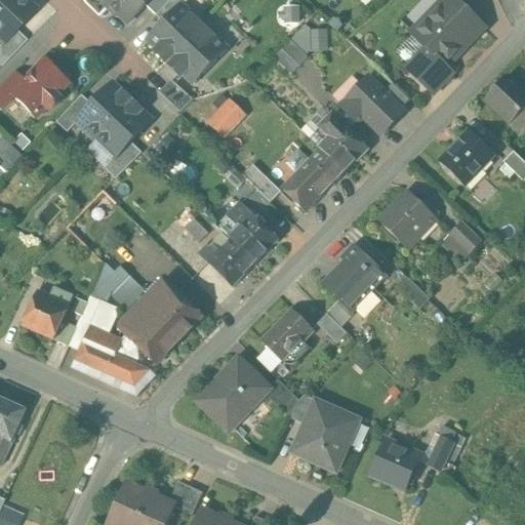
[(36,10),(25,0),(8,0),(0,8),(0,41),(3,44),(16,31),(36,10)]
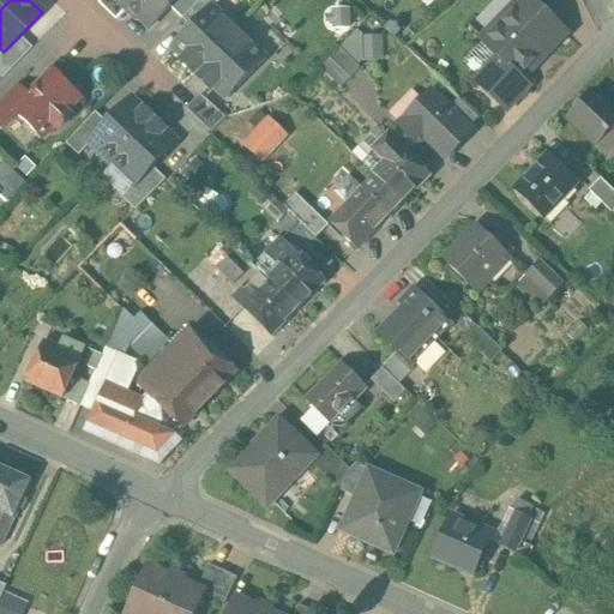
[(0,0),(0,10),(10,0),(0,0)]
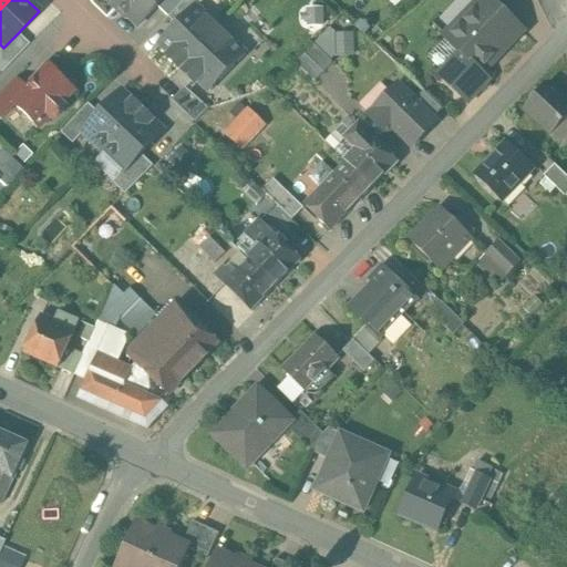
[(137,26),(162,0),(122,0),(115,8),(125,18),(127,16),(137,26)]
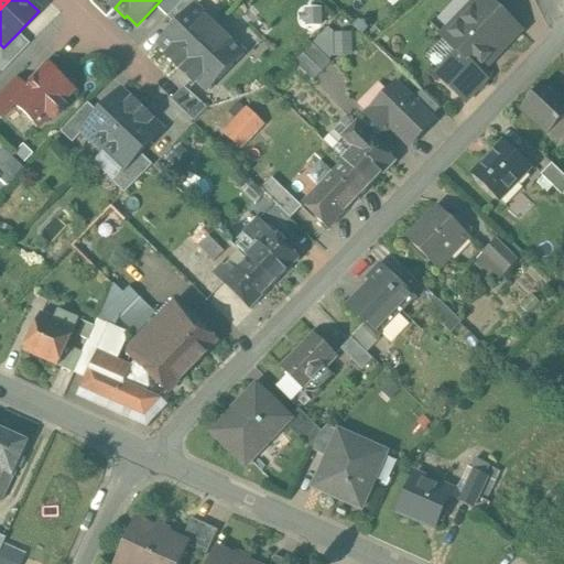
[(183,0),(166,17),(176,25),(195,7),(196,8),(203,0),(183,0)]
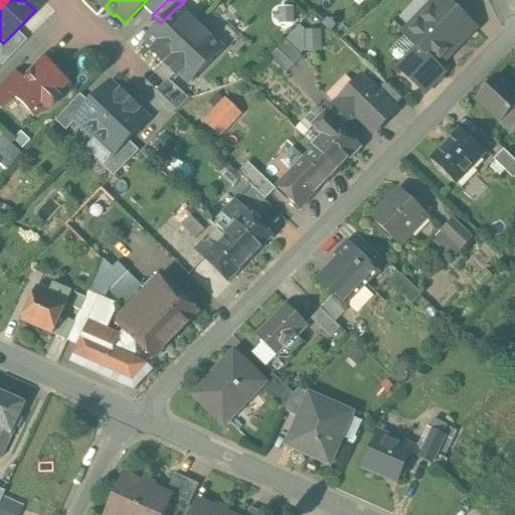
[(398,67),(423,92),(444,71),(439,66),(476,29),(450,4),(446,0),(437,0),(405,33),(419,47),(398,67)]
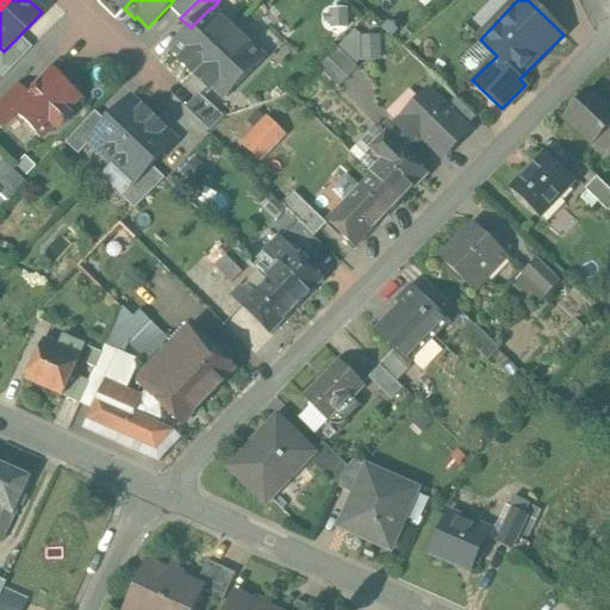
[(191,27),(172,48),(182,57),(179,61),(193,74),(197,70),(235,31),(212,8),(211,7),(191,27)]
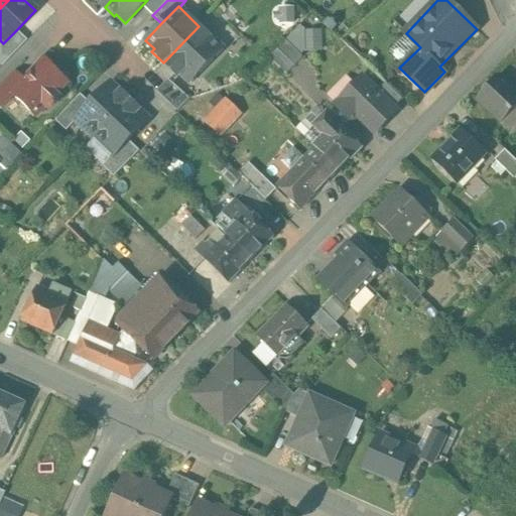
[(199,26),(166,59),(169,62),(166,66),(177,77),(180,74),(189,82),(222,48),(199,26)]
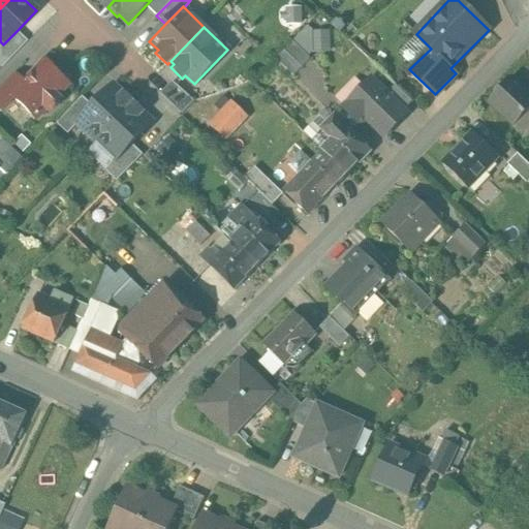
[(27,41),(17,31),(3,44),(0,48),(0,50),(9,59),(27,41)]
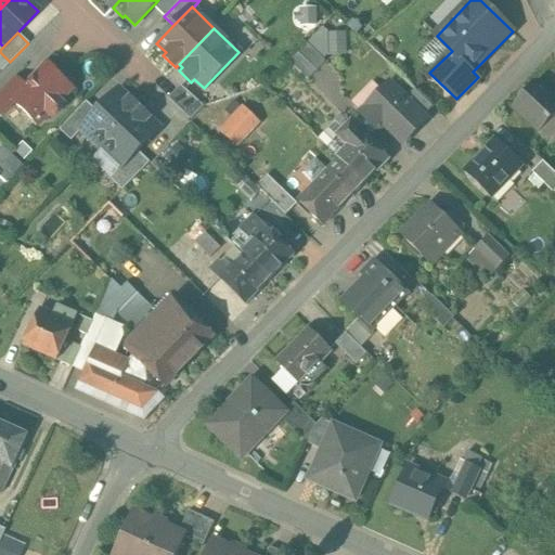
[(307,42),(288,61),(307,78),(325,60),(307,42)]
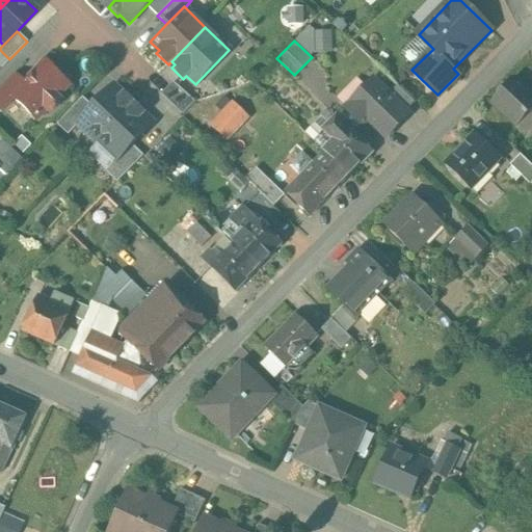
[(69,84),(44,61),(24,82),(10,96),(14,99),(35,118),(46,108),(50,112),(61,101),(56,97),(69,84)]
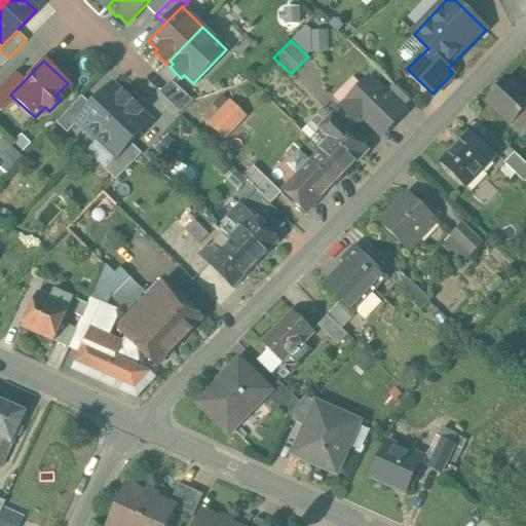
[(14,72),(0,86),(0,109),(1,111),(13,98),(10,95),(24,81),(14,72)]
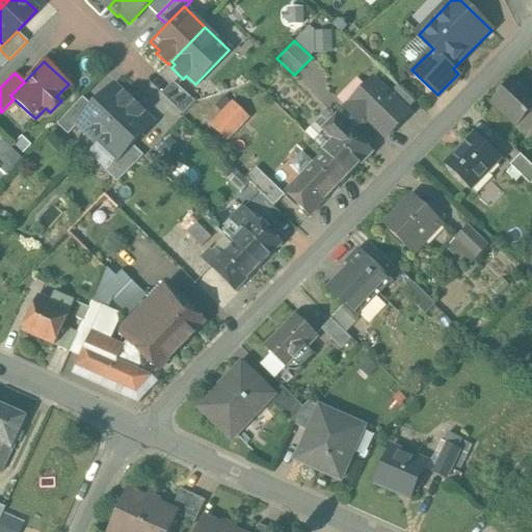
[(531,109),(531,86),(516,73),(488,103),(514,128),(531,109)]
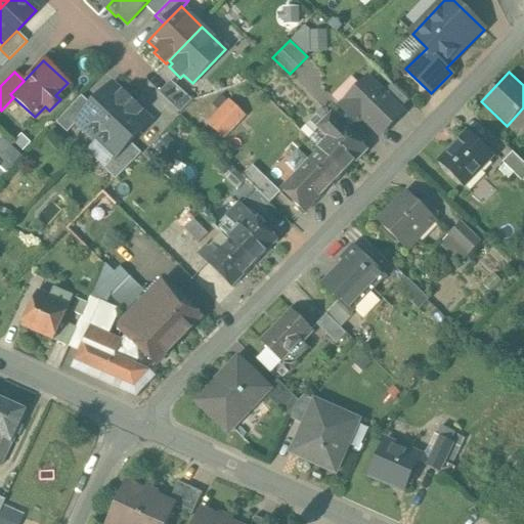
[(361,116),(381,134),(402,113),(399,110),(382,93),(367,79),(340,106),(355,122),(361,116)]
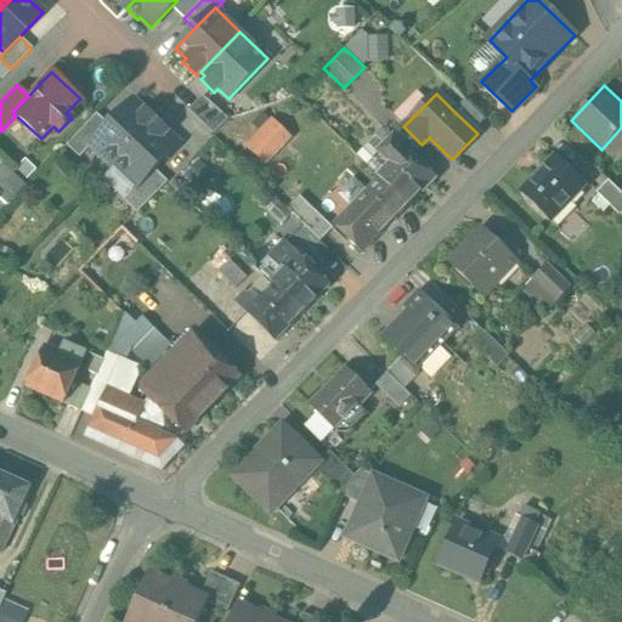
[(227,118),(203,96),(188,109),(214,134),(227,118)]
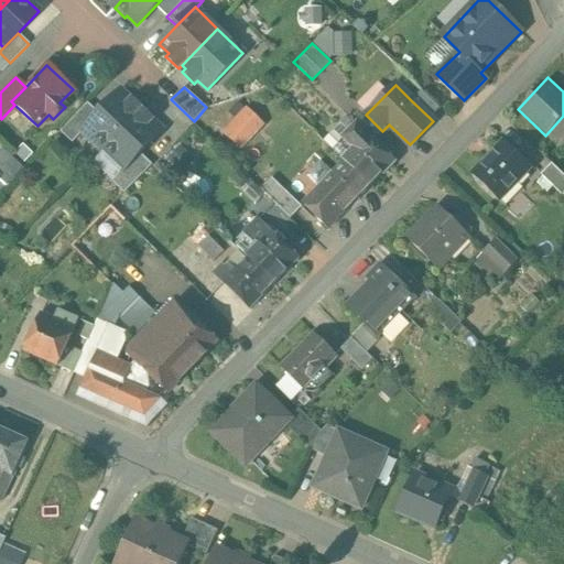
[(98,112),(82,131),(82,132),(101,151),(142,109),(141,108),(141,109),(133,101),(133,100),(132,99),(131,99),(121,89),(98,112)]
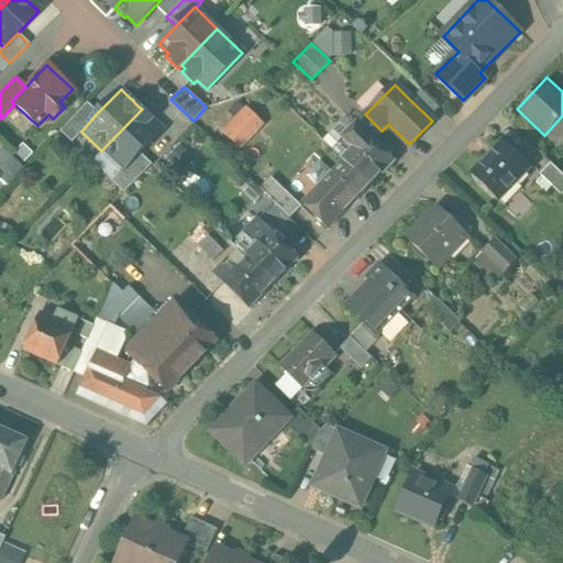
[(420,90),(410,100),(429,118),(439,109),(420,90)]
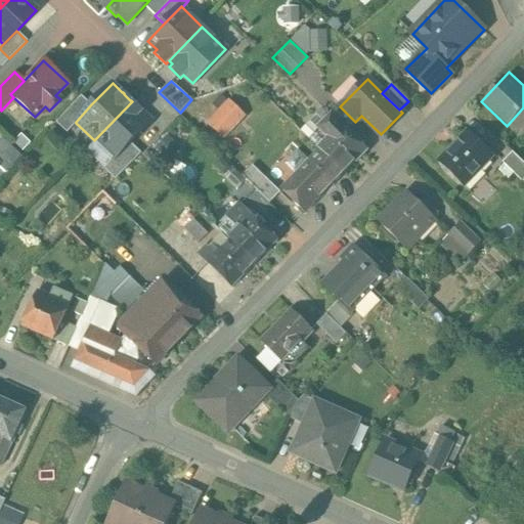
[(81,95),(55,122),(67,132),(76,123),(76,122),(91,104),(81,95)]
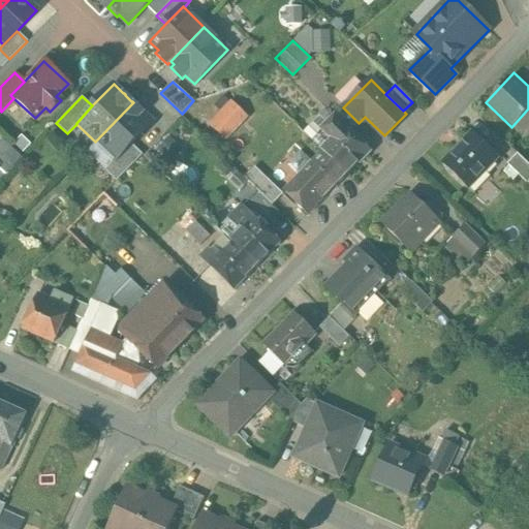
[(246,114),(231,101),(211,124),(224,136),(246,114)]
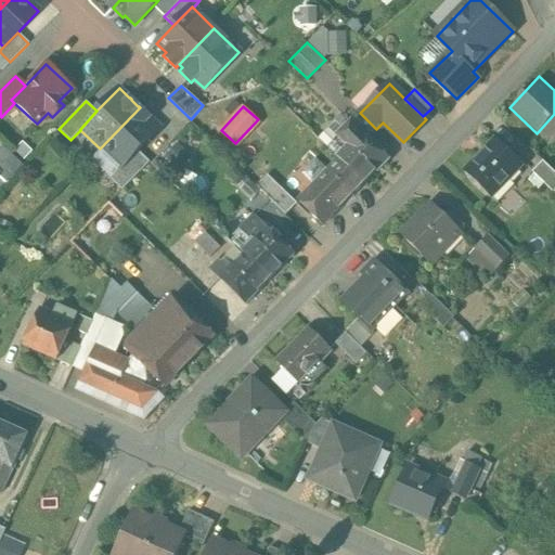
[(140,107),(100,149),(119,167),(120,168),(138,150),(159,127),(150,117),(149,116),(140,108),(140,107)]
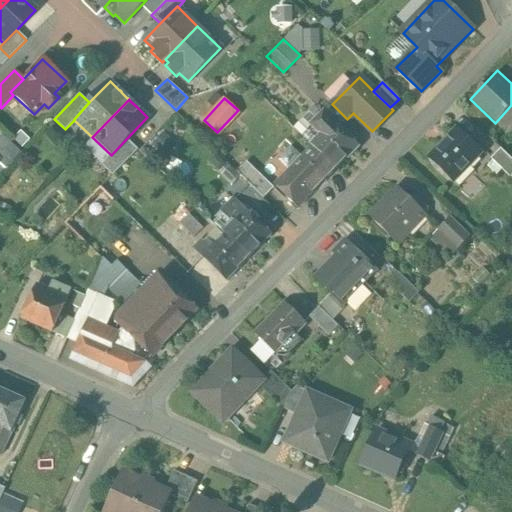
[(358,142),(327,114),(314,127),(321,134),(311,144),(334,168),(358,142)]
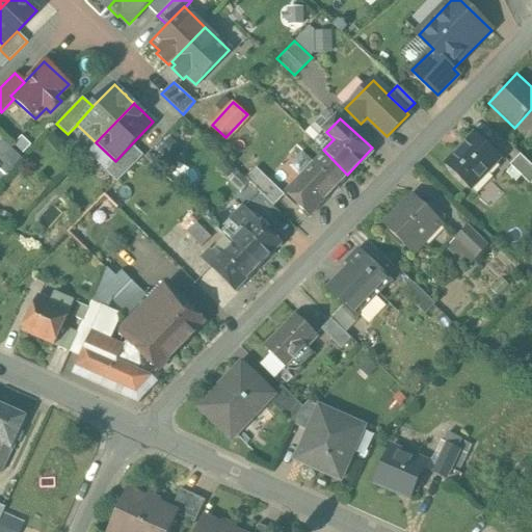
[(479,131),(448,163),(470,184),(501,152),(479,131)]
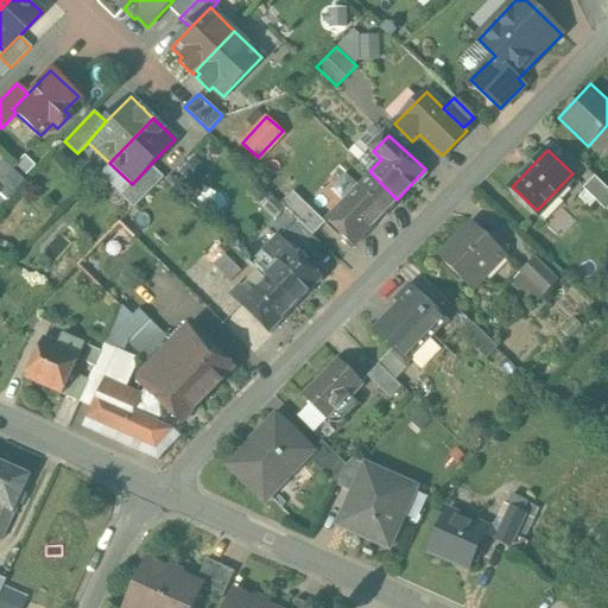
[(151,164),(132,184),(131,183),(120,195),(133,207),(164,177),(151,164)]
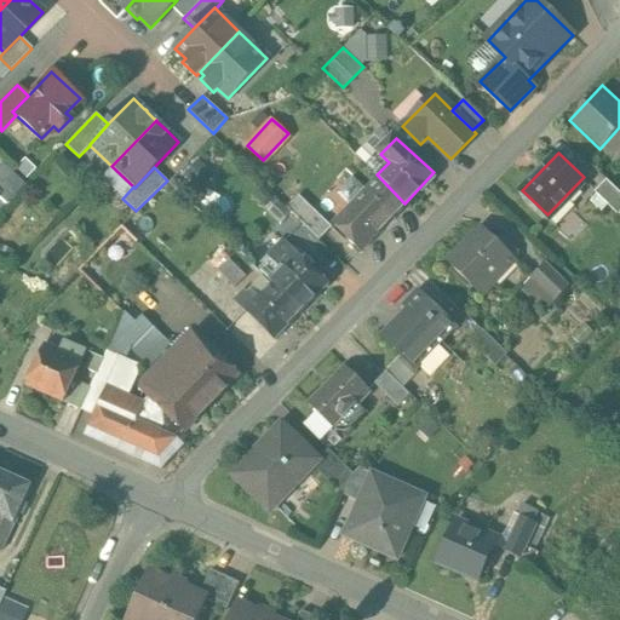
[(377,176),(339,216),(343,219),(337,225),(362,247),(405,204),(377,174),(377,176)]
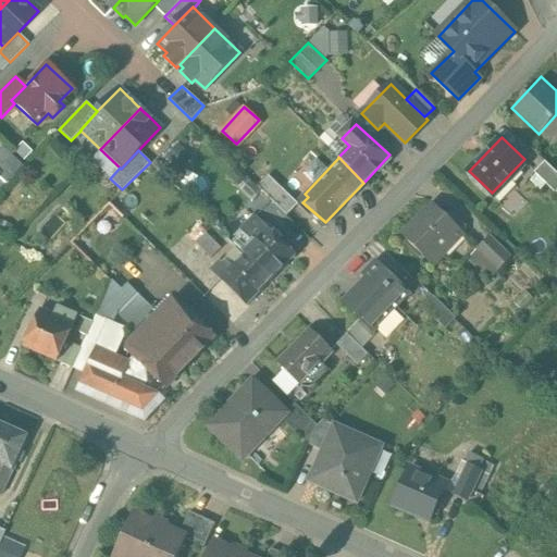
[(556,188),(556,175),(544,162),(534,173),(554,192),(556,188)]
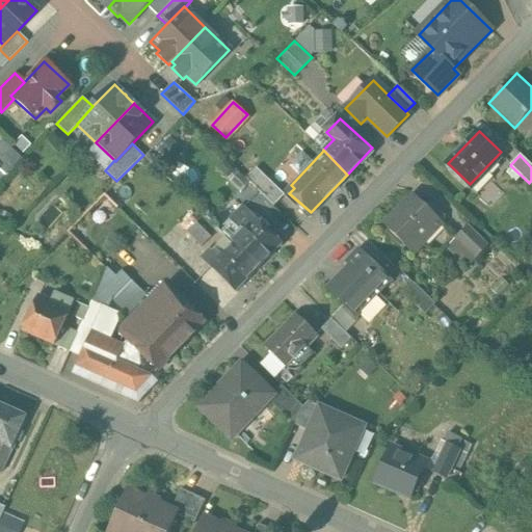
[(256,166),(245,177),(249,181),(272,204),(284,193),(256,166)]
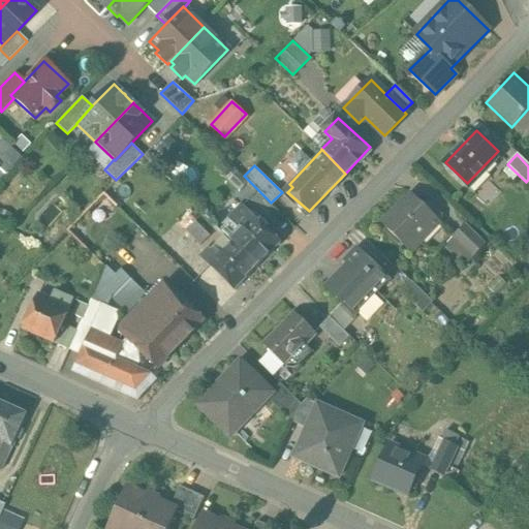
[(219,182),(232,196),(248,180),(244,176),(235,166),(219,182)]
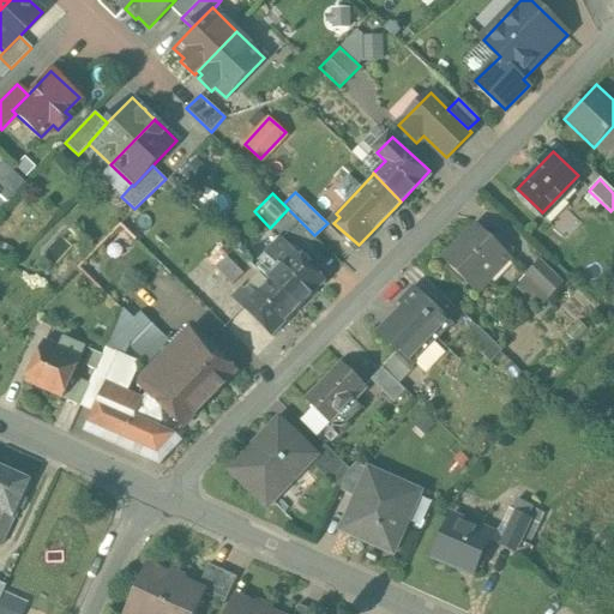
[(485,220),(450,257),(482,288),(494,276),(489,271),(513,247),(485,220)]
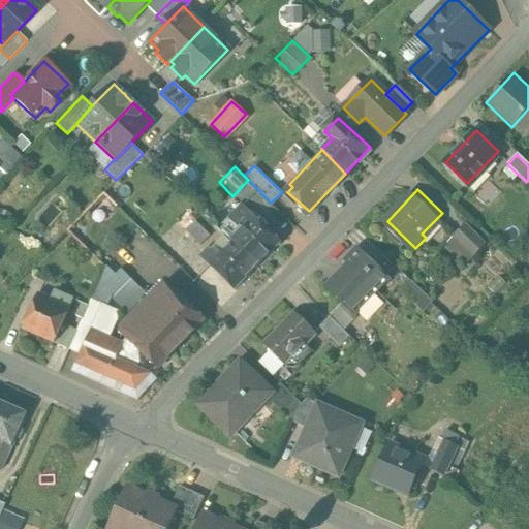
[(184,229),(199,244),(209,235),(194,220),(196,217),(186,208),(178,216),(188,225),(184,229)]
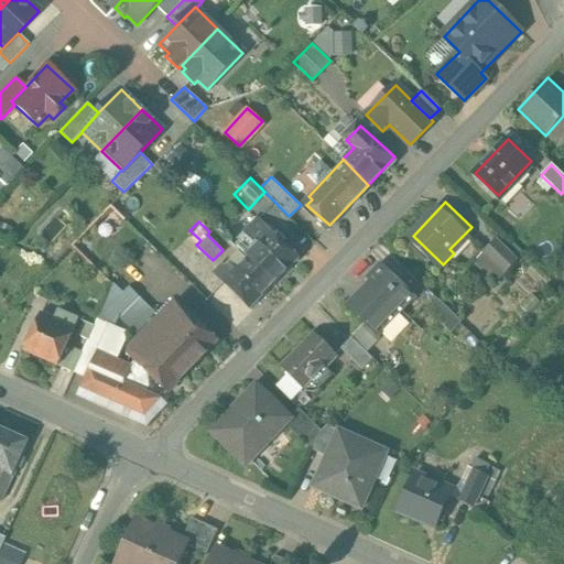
[(248,258),(273,282),(299,257),(268,225),(257,236),(264,242),(248,258)]
